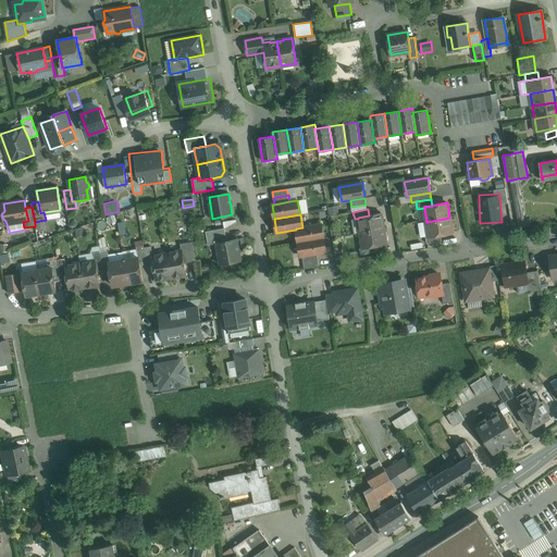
[(369,215),(358,218),(358,219),(360,233),(383,229),(381,214),(369,215)]
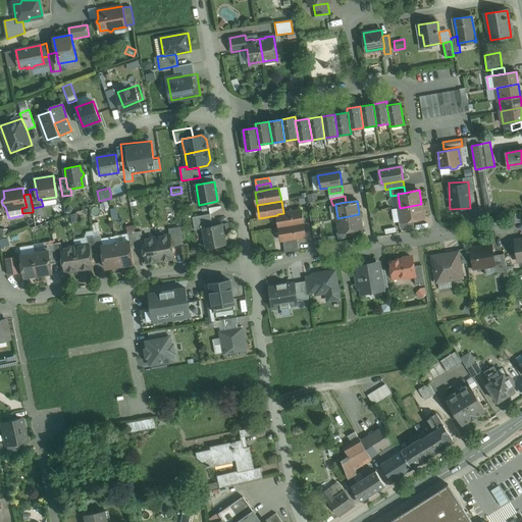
[(421,204),(400,208),(402,221),(413,220),(423,218),(421,204)]
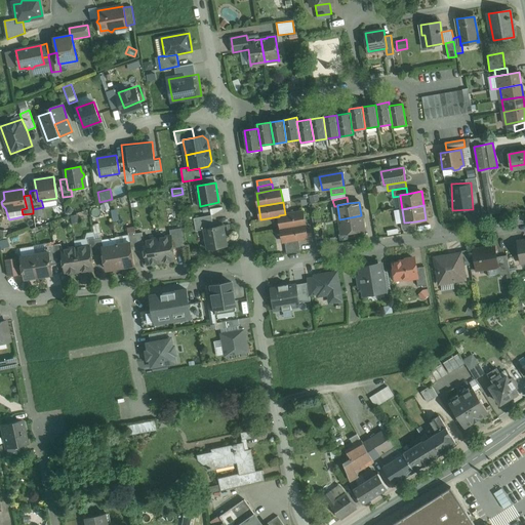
[(303,211),(285,214),(279,215),(279,216),(281,228),(306,225),(303,211)]
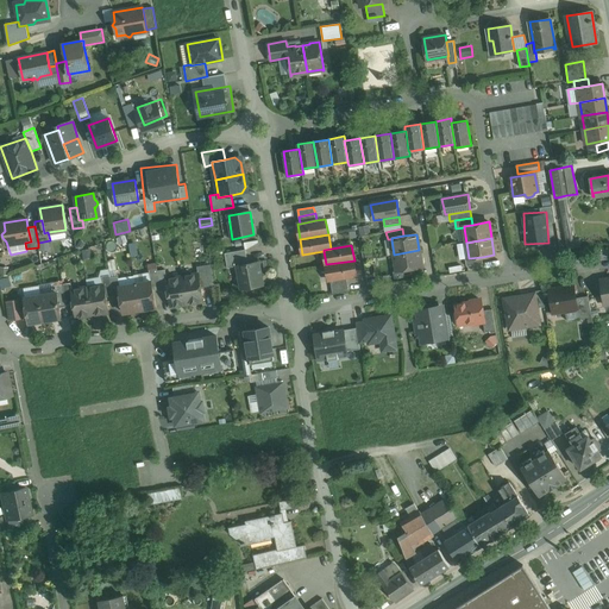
[(246,249),(225,253),(227,268),(237,267),(237,265),(249,263),(246,249)]
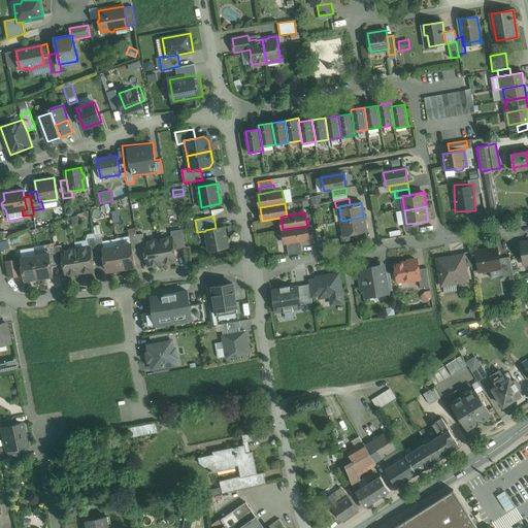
[(363,217),(341,221),(343,234),(344,235),(355,233),(366,231),(363,217)]
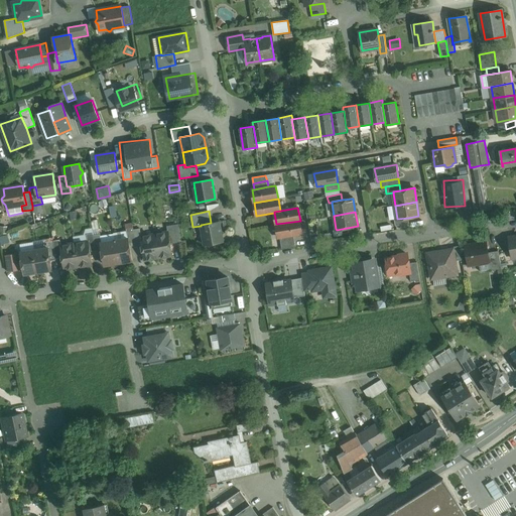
[(408,218),(397,219),(394,219),(395,226),(409,224),(408,218)]
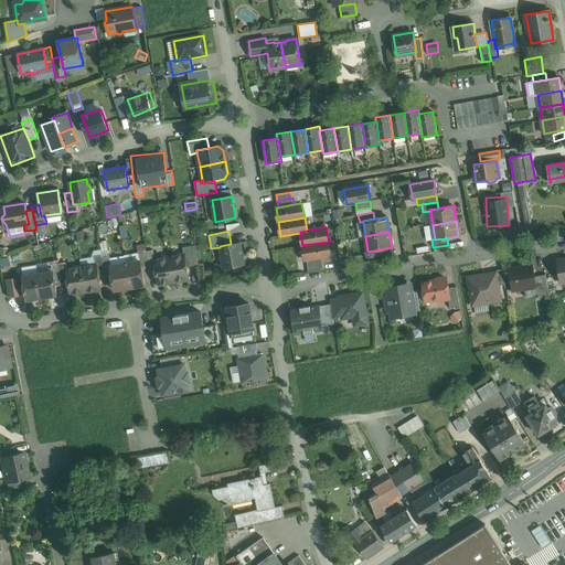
[(329,242),(302,245),(305,259),(306,259),(321,257),(331,255),(329,242)]
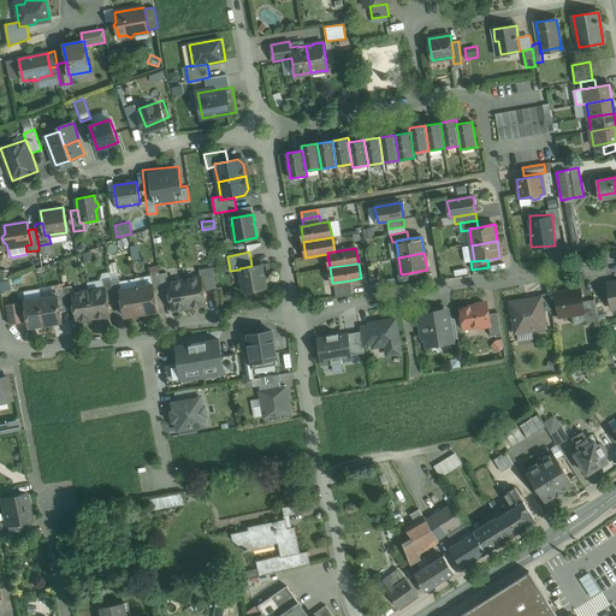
[(252,266),(240,268),(240,270),(244,292),(266,288),(261,265),(252,266)]
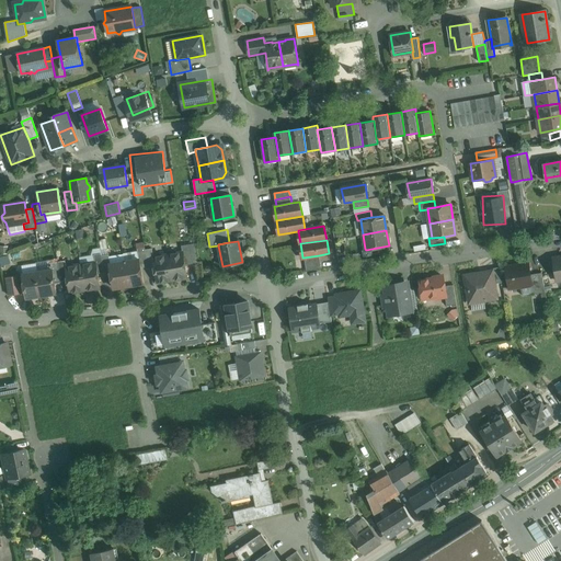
[(195,243),(181,245),(182,252),(183,252),(185,265),(198,263),(195,243)]
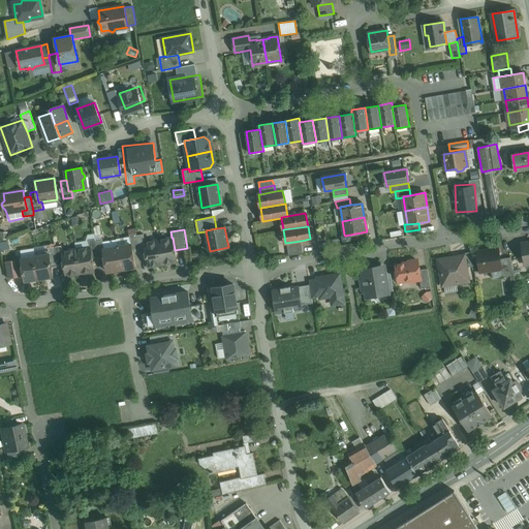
[(136,236),(136,234),(129,235),(131,245),(133,252),(139,252),(139,251),(136,236)]
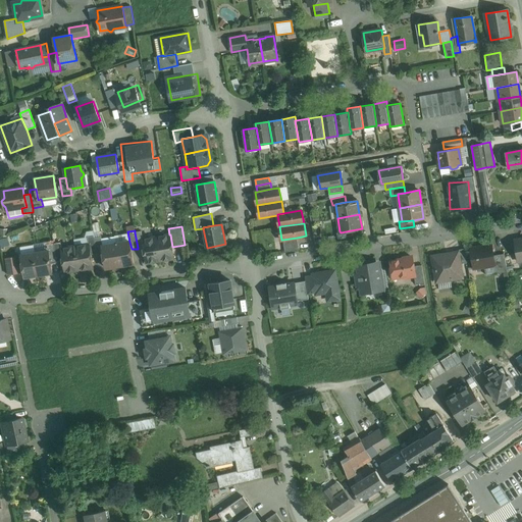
[(351,230),(341,232),(340,231),(336,232),(337,239),(352,237),(351,230)]
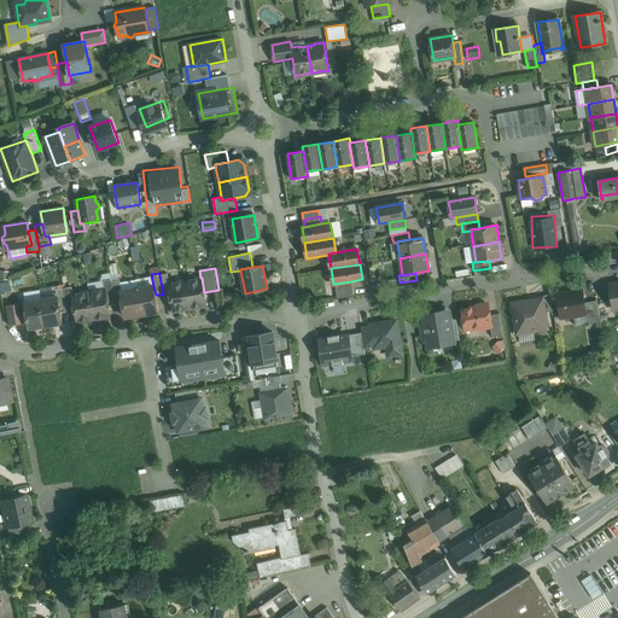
[(159,275),(163,293),(163,295),(163,296),(170,295),(168,284),(169,283),(168,274),(159,275)]
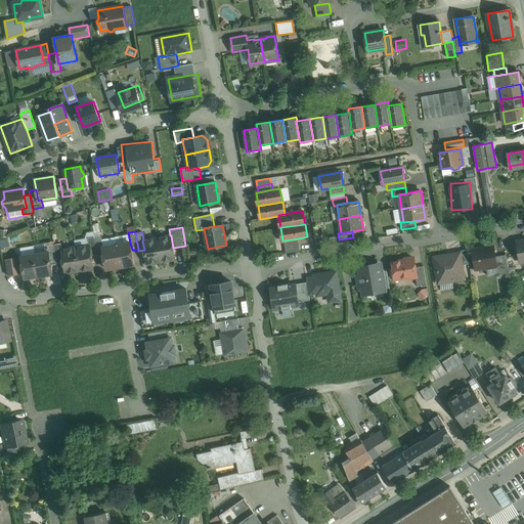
[(170,235),(157,237),(161,262),(175,260),(173,248),(171,235),(170,235)]
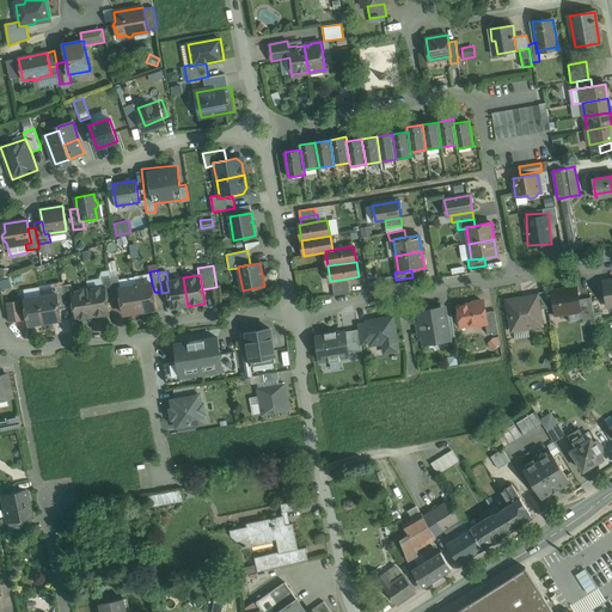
[(110,276),(103,277),(104,286),(106,299),(114,298),(110,279),(111,279),(110,276)]
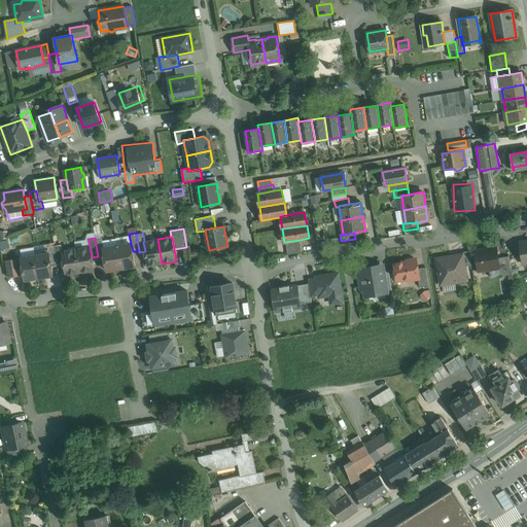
[(96,240),(95,240),(98,256),(98,258),(104,257),(103,248),(104,248),(102,239),(96,240)]
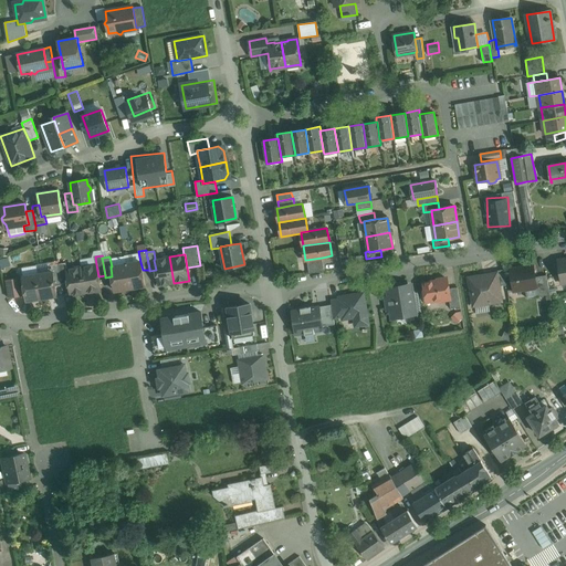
[(155,259),(154,260),(156,270),(158,285),(174,283),(169,257),(155,259)]
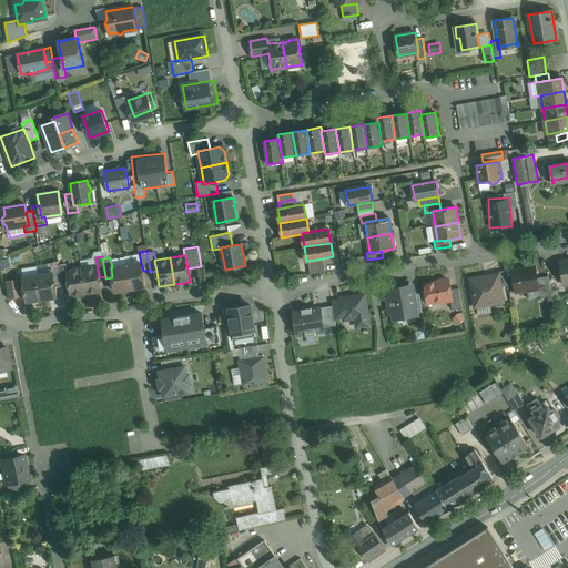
[(323,259),(307,261),(308,267),(324,265),(323,259)]
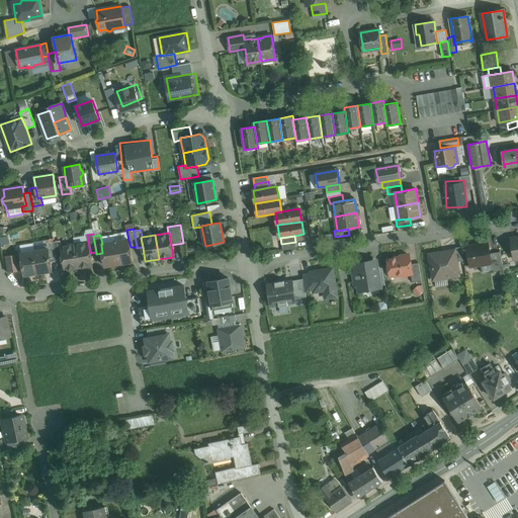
[(128,240),(115,242),(118,264),(133,261),(131,247),(128,240)]
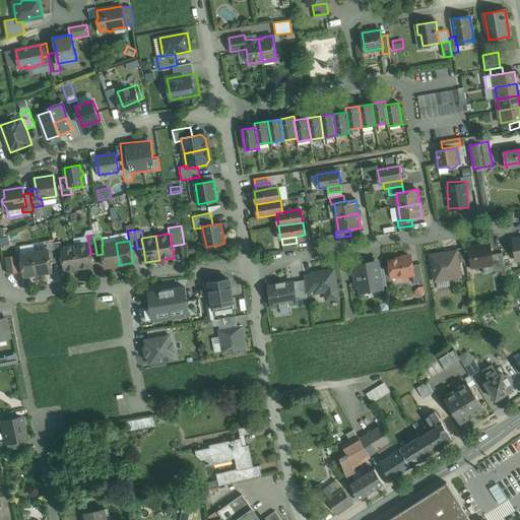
[(60,242),(54,243),(57,261),(63,260),(61,248),(60,242)]
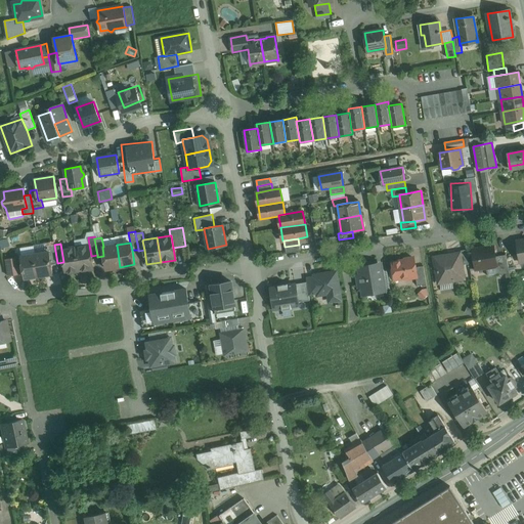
[(54,245),(44,246),(45,252),(49,252),(51,264),(57,263),(54,245)]
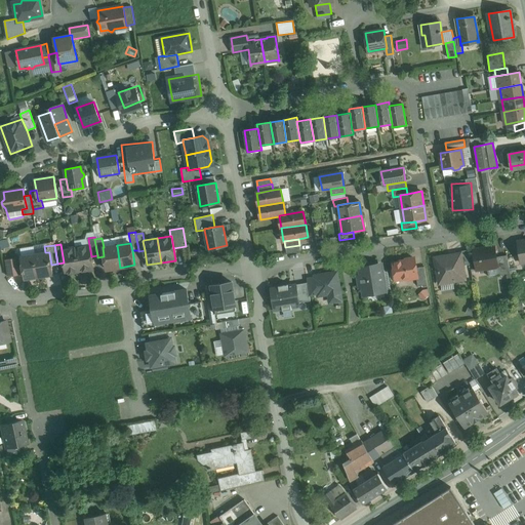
[(89,245),(76,247),(80,272),(93,270),(91,256),(89,245)]
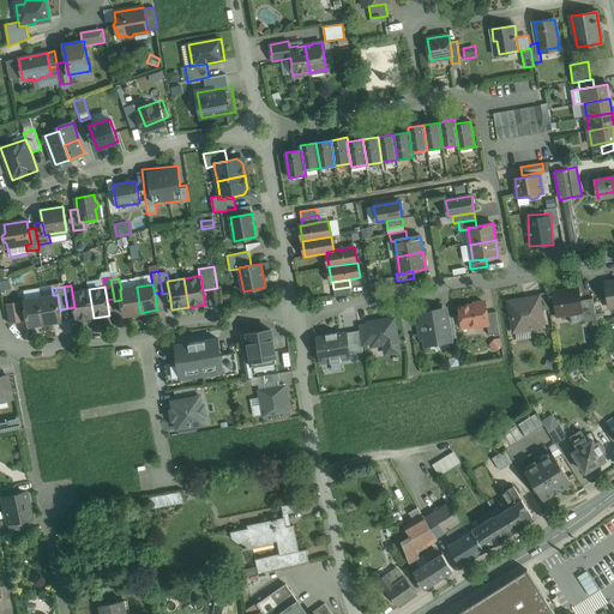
[(121,289),(120,289),(121,300),(124,315),(140,313),(137,287),(121,289)]
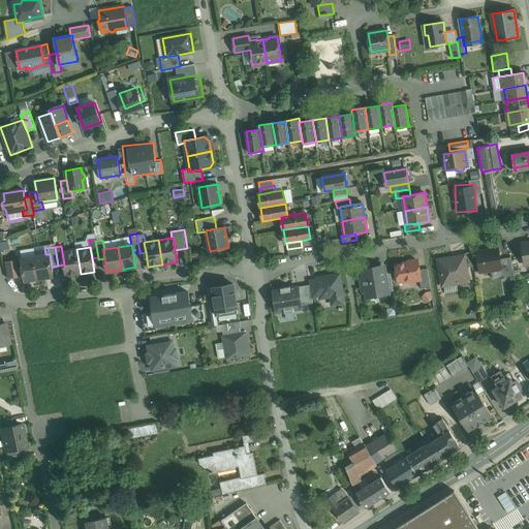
[(302,247),(287,249),(288,255),(303,253),(302,247)]
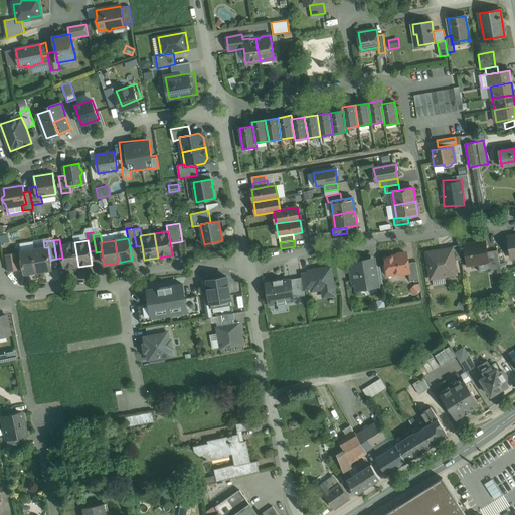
[(60,245),(62,258),(64,269),(78,267),(74,242),(60,245)]
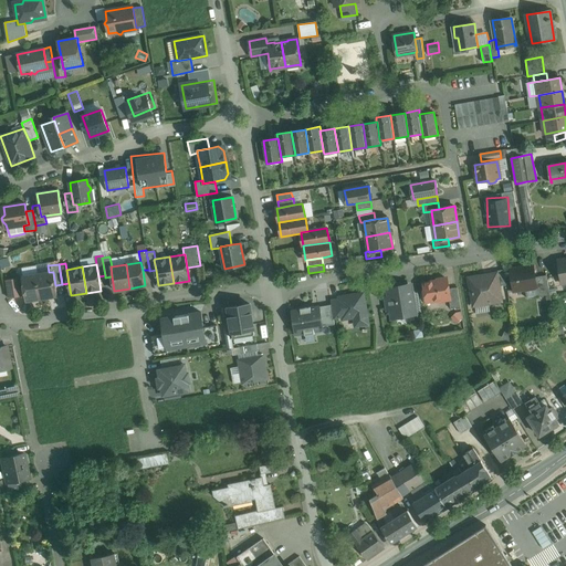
[(533,266),(511,270),(514,291),(535,287),(536,287),(535,278),(533,266)]
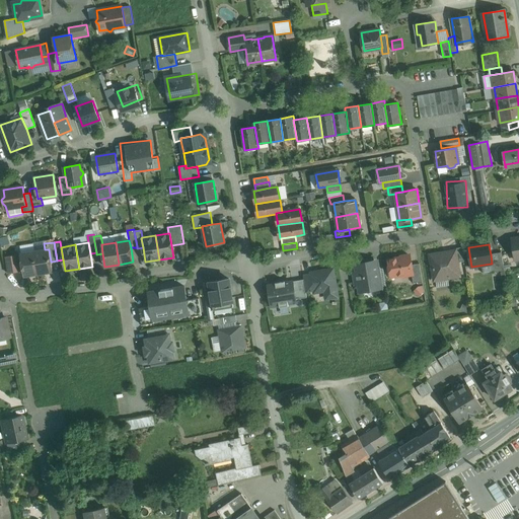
[(462,247),(453,248),(454,251),(456,263),(464,262),(462,247)]
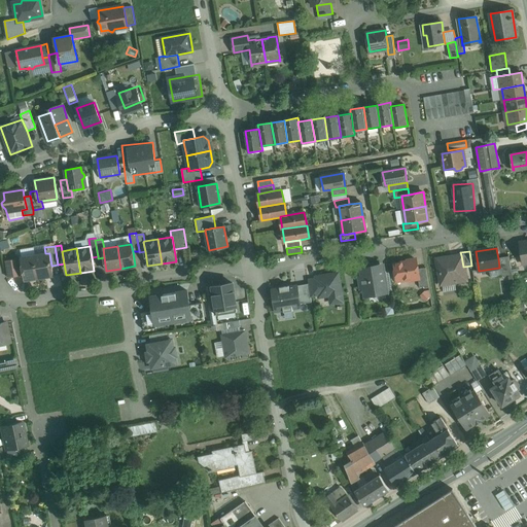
[(45,253),(35,255),(39,278),(53,275),(51,266),(49,253),(45,253)]
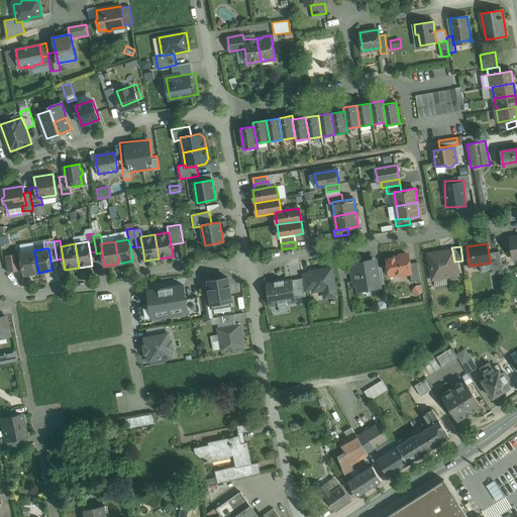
[(34,250),(20,252),(24,275),(38,273),(34,250)]
